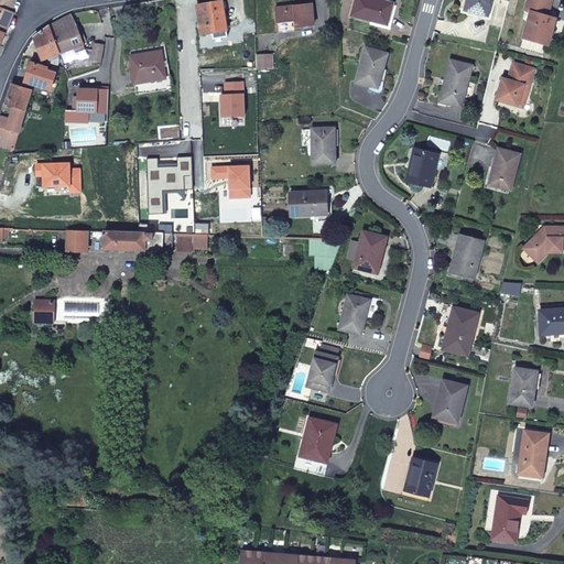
[(10,11),(13,0),(0,0),(0,31),(4,34),(13,12),(10,11)]
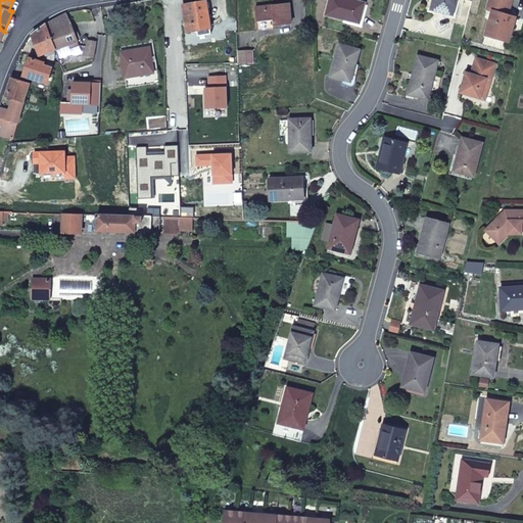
[(364,3),(351,0),(329,0),(326,14),(360,24),(364,3)]
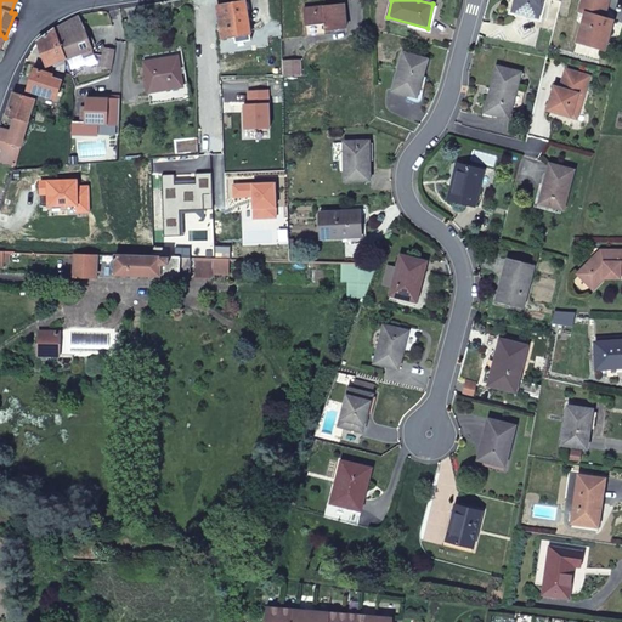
[(515,0),(513,10),(538,17),(542,0),(515,0)]
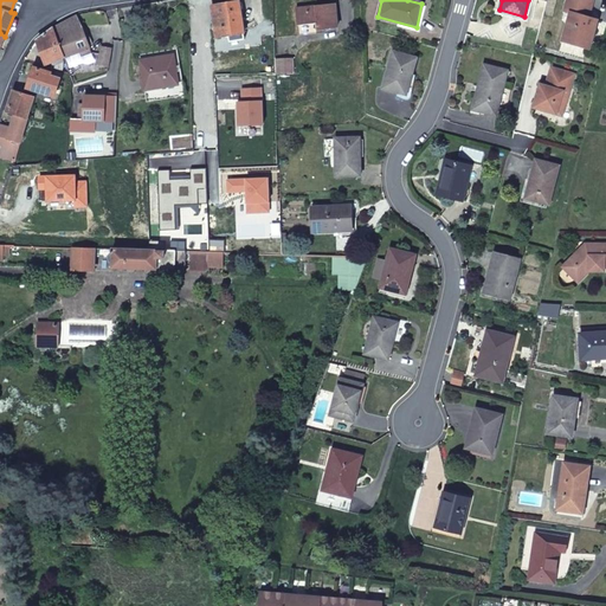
[(568,21),(562,40),(590,47),(597,20),(588,17),(592,0),(567,0),(565,11),(571,12),(568,21)]
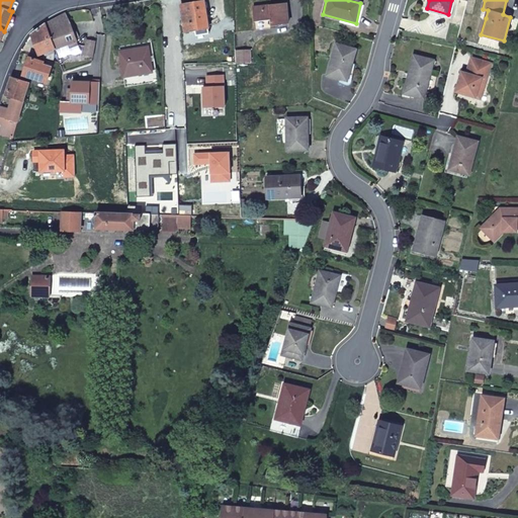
[(204,2),(181,6),(184,32),(207,28),(204,2)]
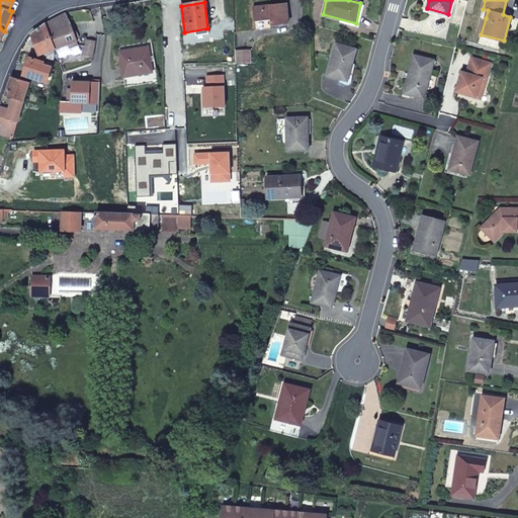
[(286,4),(253,8),(254,22),(269,20),(270,25),(288,23),(286,4)]
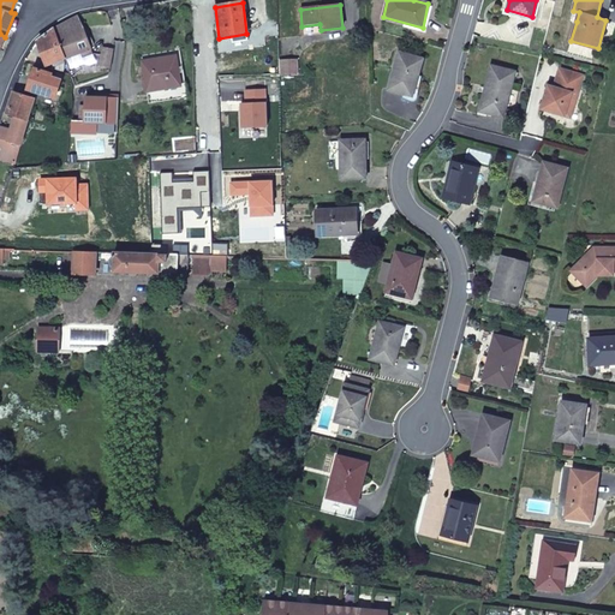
[(76,17),(55,29),(65,59),(81,53),(83,57),(91,53),(76,17)]
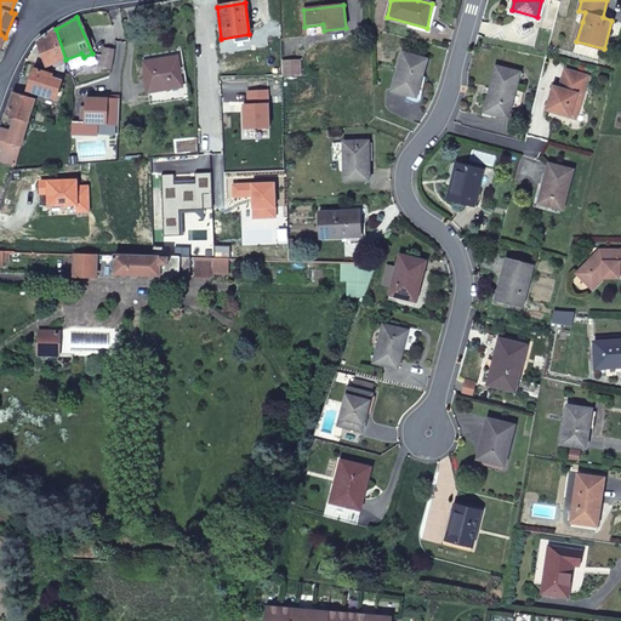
[(56,29),(38,43),(46,67),(66,60),(56,29)]
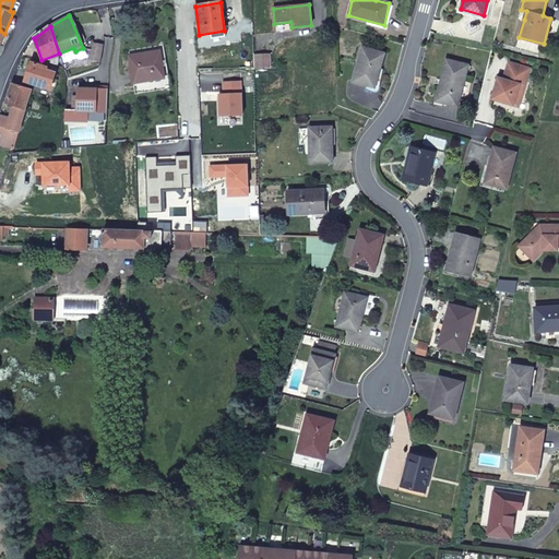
[(91,61),(100,62),(103,45),(93,44),(91,61)]
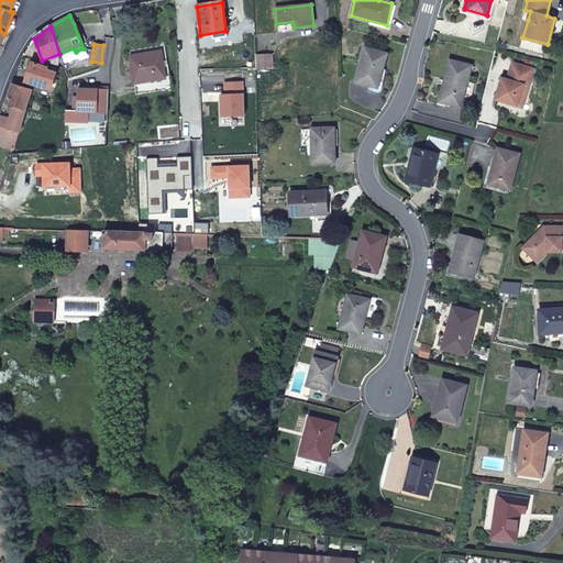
[(387,54),(364,47),(355,83),(377,88),(387,54)]
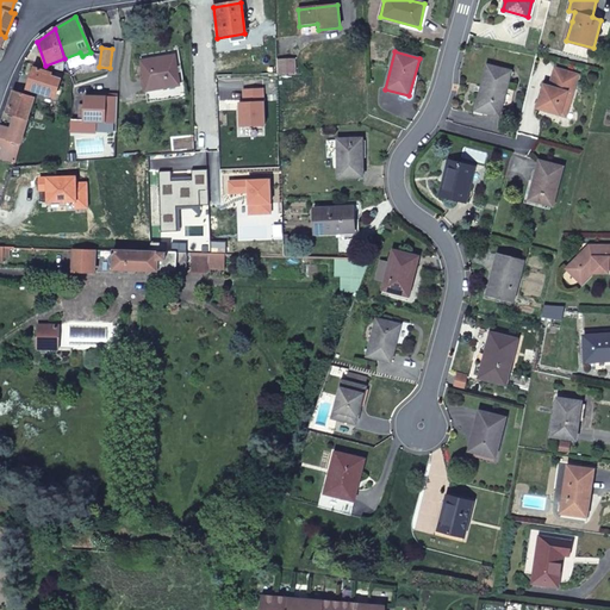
[(175,55),(141,61),(145,92),(148,104),(187,97),(185,85),(180,85),(175,55)]
